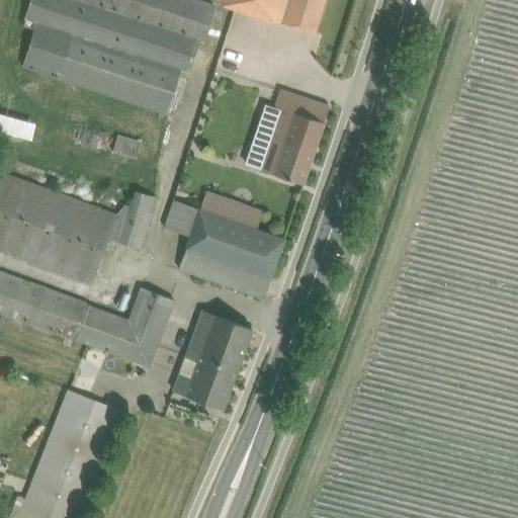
[(196,0),(28,0),(21,23),(33,27),(21,65),(165,113),(180,69),(188,72),(198,40),(201,41),(213,5),(196,0)]
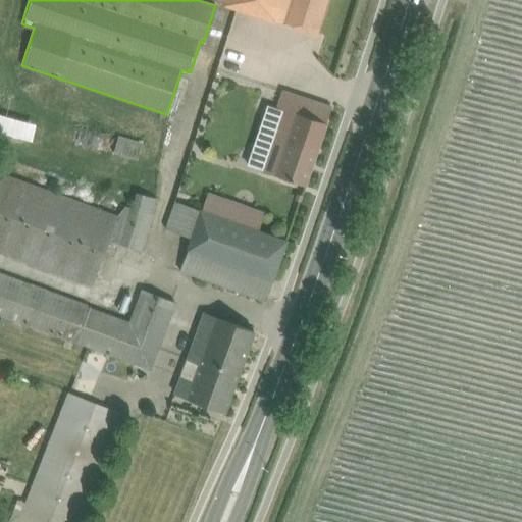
[(326,0),(216,0),(216,2),(282,23),(297,27),(316,33),(326,0)]
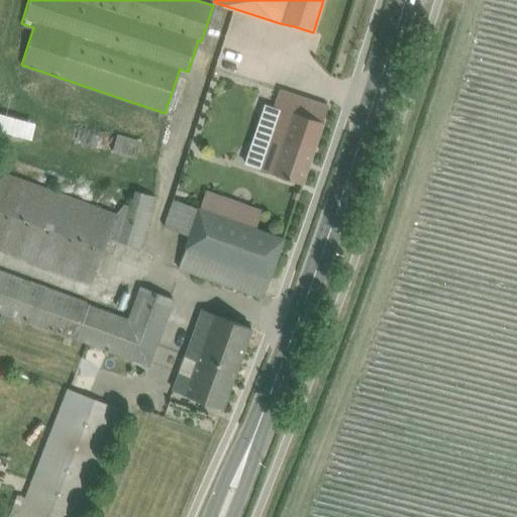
[(302,183),(328,106),(280,90),(274,107),(279,109),(259,168),(302,183)]
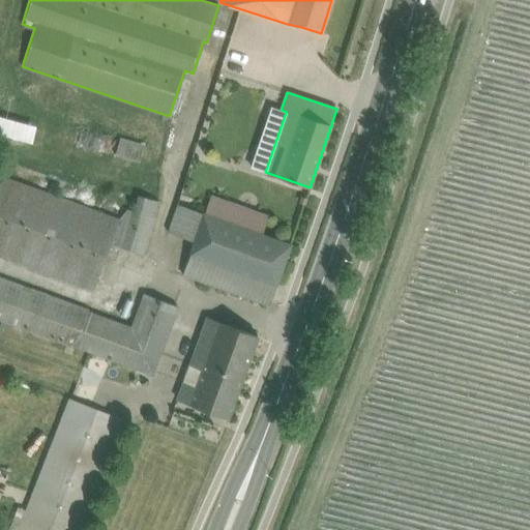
[(0,114),(0,133),(29,142),(34,124),(0,114)]
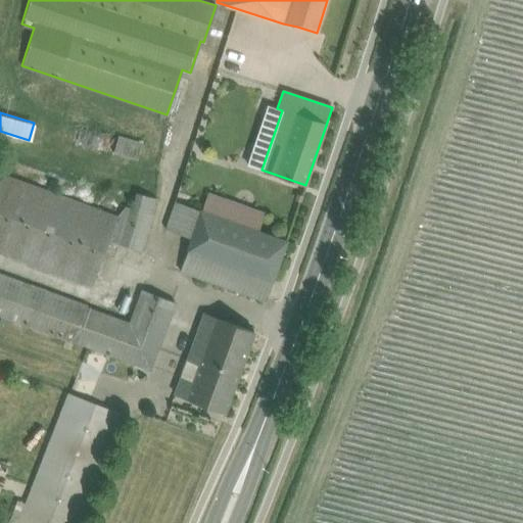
[(137,158),(142,142),(117,135),(113,151),(137,158)]
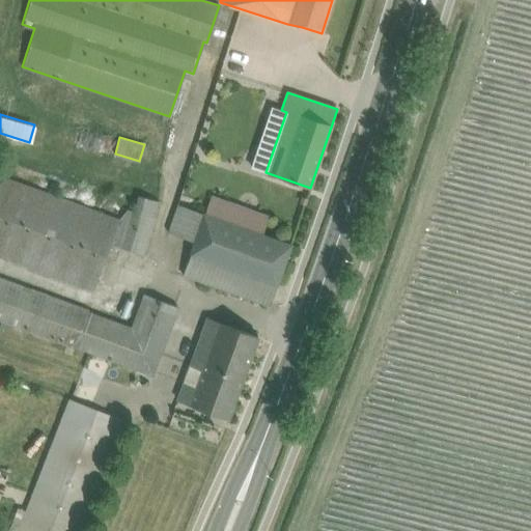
[(116,221),(0,177),(0,256),(92,291),(109,246),(138,253),(157,202),(136,197),(130,213),(124,212),(116,221)]
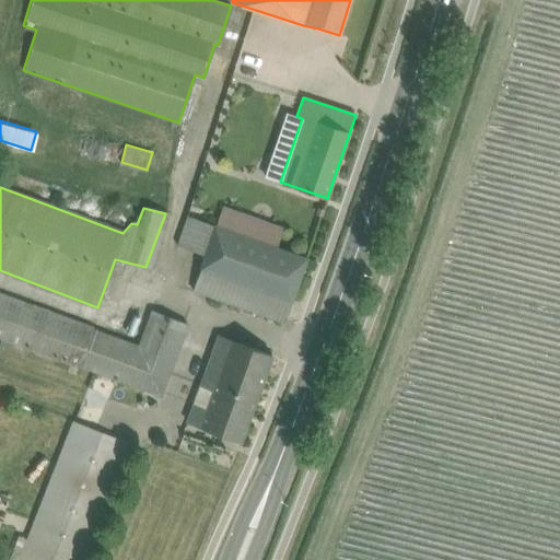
[(276,248),(277,247),(282,230),(221,208),(214,225),(214,226),(276,248)]
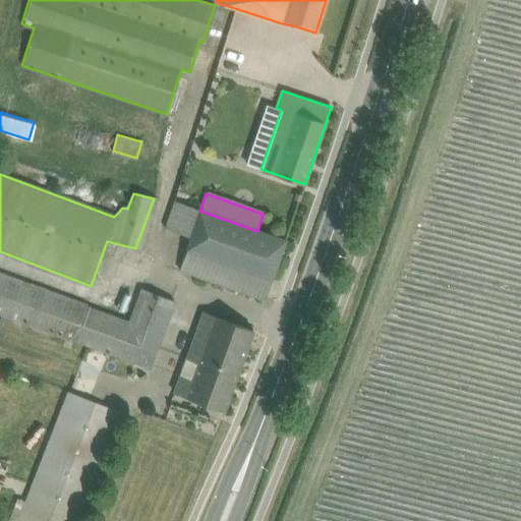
[(199,211),(199,210),(173,200),(163,230),(191,239),(180,270),(264,300),(285,240),(257,230),(256,231),(199,211)]
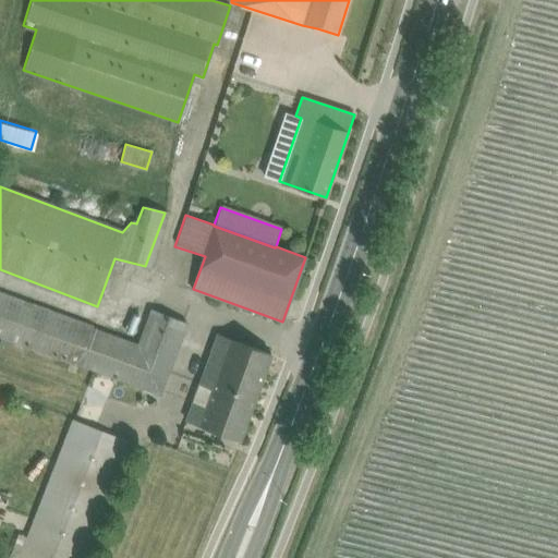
[(0,336),(1,337),(0,339),(0,344),(11,349),(14,341),(160,396),(186,324),(149,311),(137,346),(93,329),(94,327),(0,291),(0,336)]
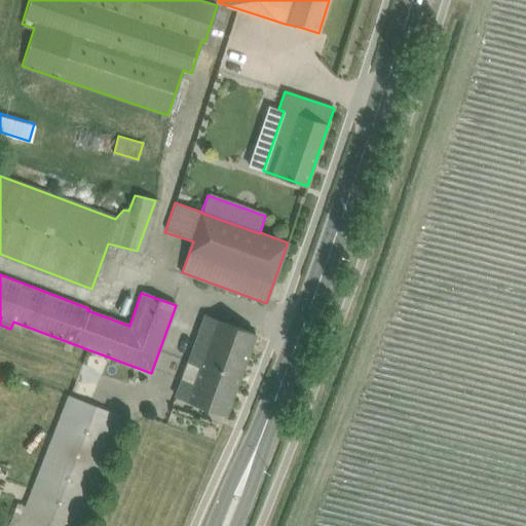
[(225,415),(255,334),(204,315),(175,397),(225,415)]
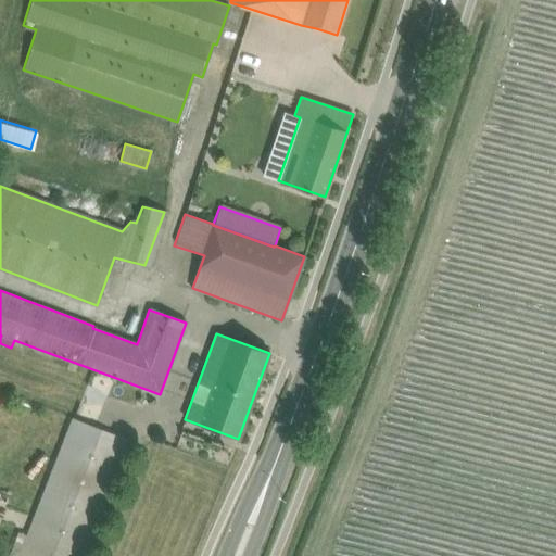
[(85,555),(130,441),(110,433),(72,418),(17,555),(85,555)]
